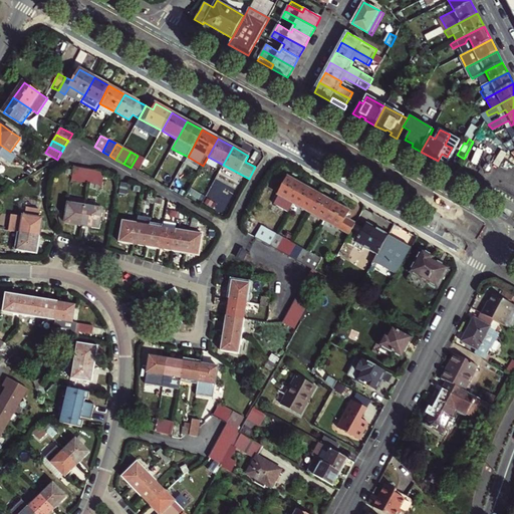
[(139,172),(146,160),(138,156),(131,168),(139,172)]
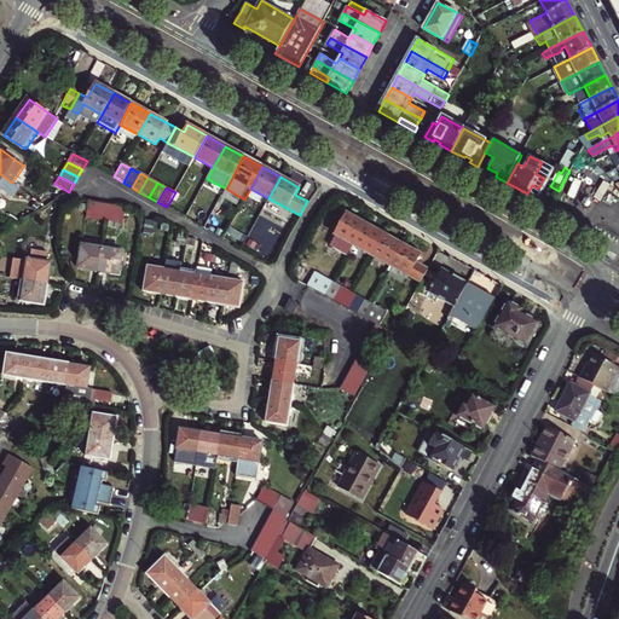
[(17,202),(33,212),(39,203),(24,194),(17,202)]
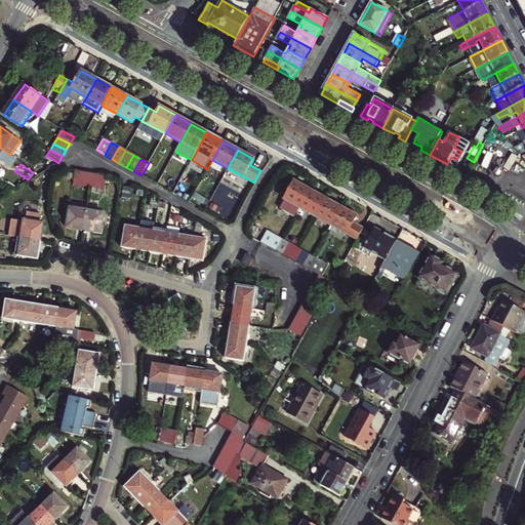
[(73,184),(81,185),(83,171),(75,170),(75,172),(73,184)]
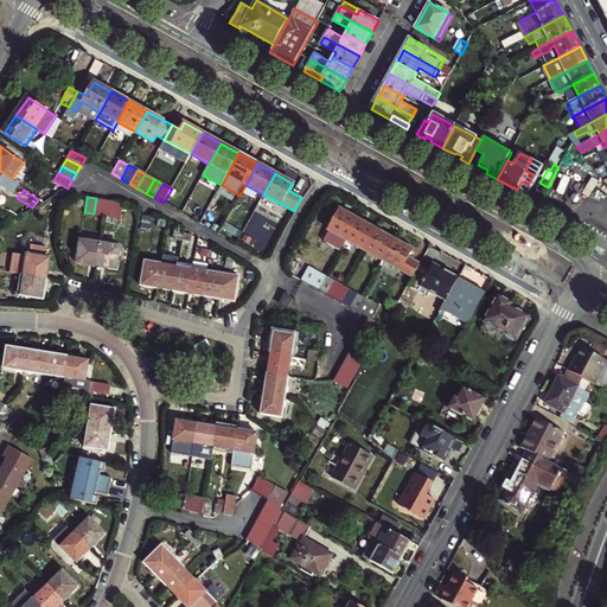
[(102,216),(104,199),(96,198),(94,213),(102,216)]
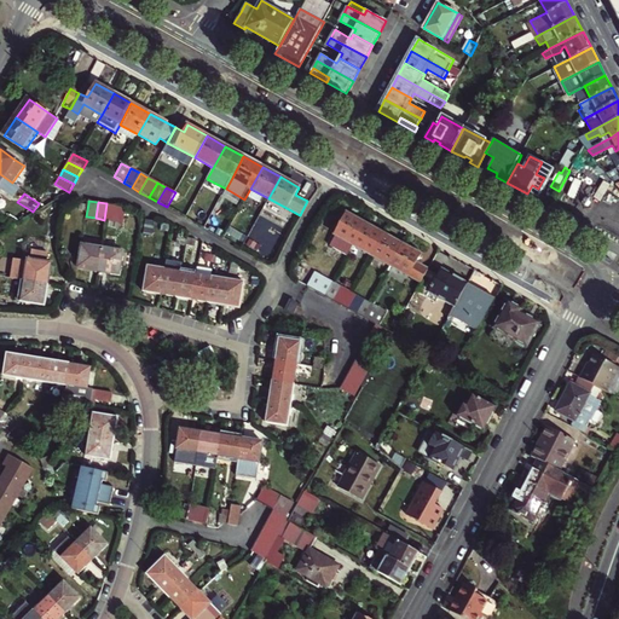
[(116,206),(106,203),(104,220),(108,220),(110,220),(114,221),(116,206)]
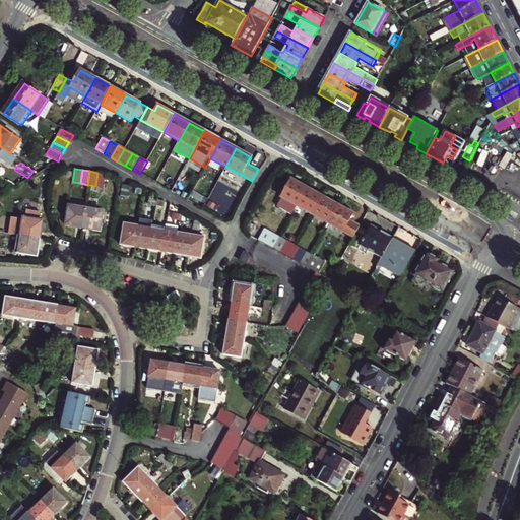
[(98,173),(95,186),(101,187),(104,187),(106,176),(106,174),(98,173)]
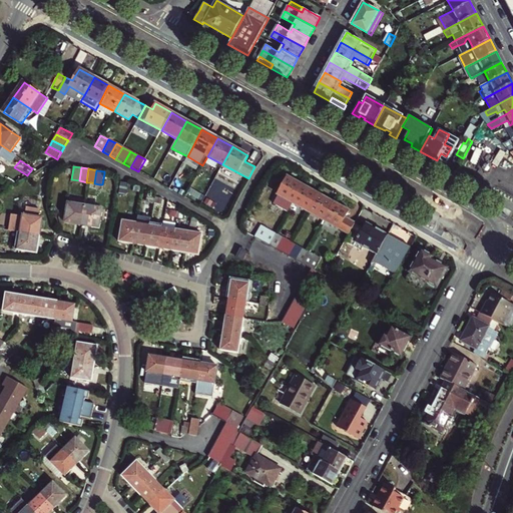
[(292,203),(302,185),(287,177),(277,195),(278,195),(273,204),(287,212),(292,203)]
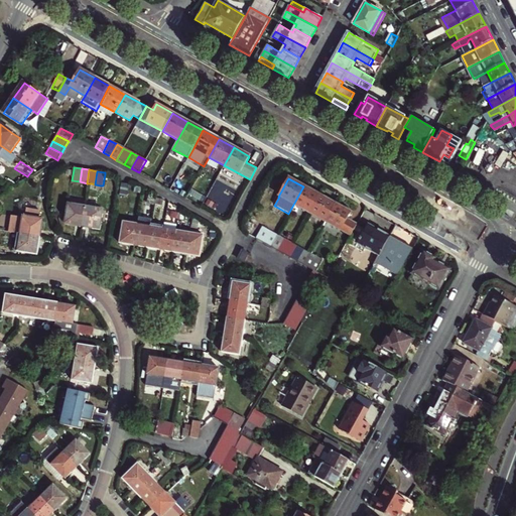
[(126,182),(120,181),(118,192),(124,192),(126,182)]
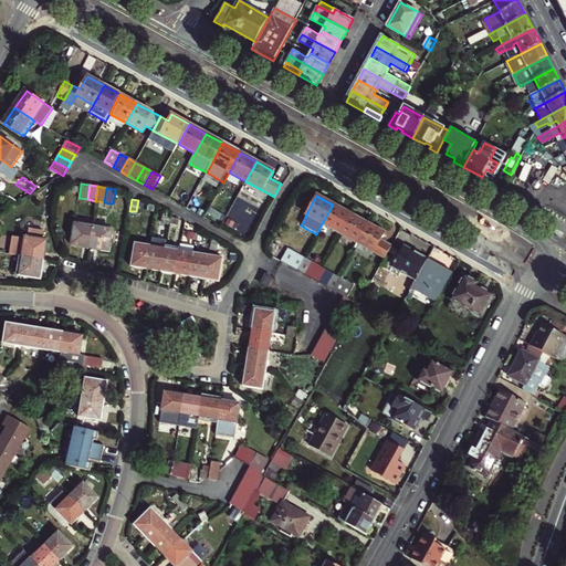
[(333,205),(322,224),(339,234),(350,215),(333,205)]
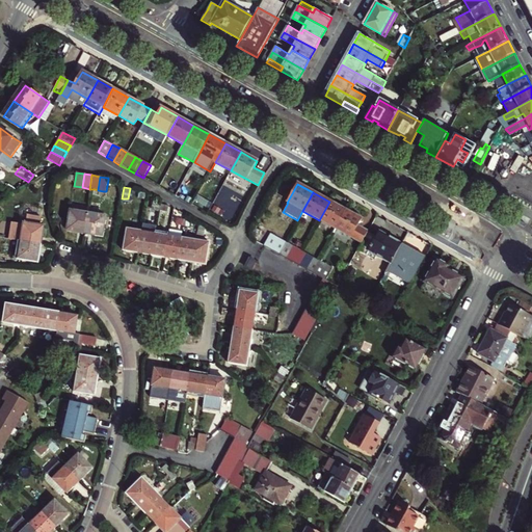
[(335,229),(345,211),(329,202),(319,220),(335,229)]
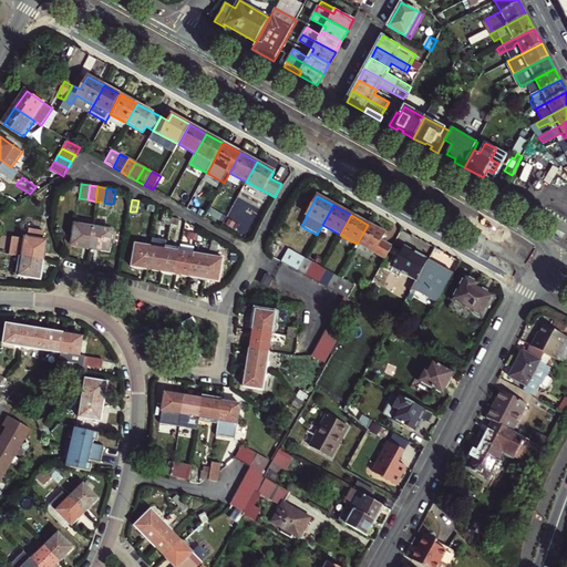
[(72,246),(91,249),(94,228),(95,219),(76,217),(75,224),(72,246)]
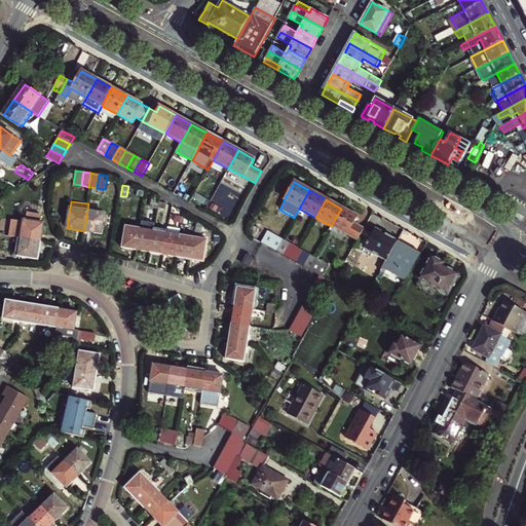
[(21,209),(19,221),(24,222),(24,221),(26,221),(28,213),(40,215),(42,207),(27,204),(21,209)]
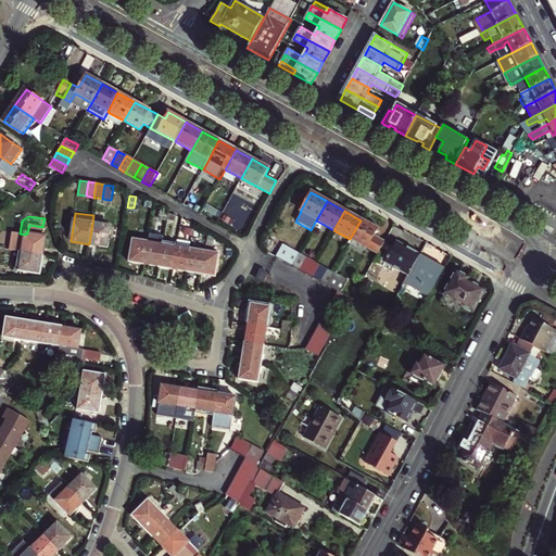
[(377,229),(361,220),(350,239),(345,247),(374,262),(383,243),(383,242),(374,237),(377,229)]
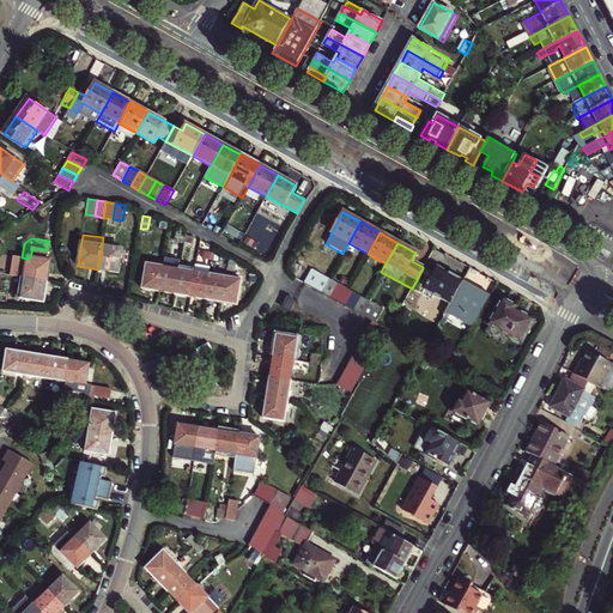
[(102,247),(98,269),(119,273),(122,250),(102,247)]
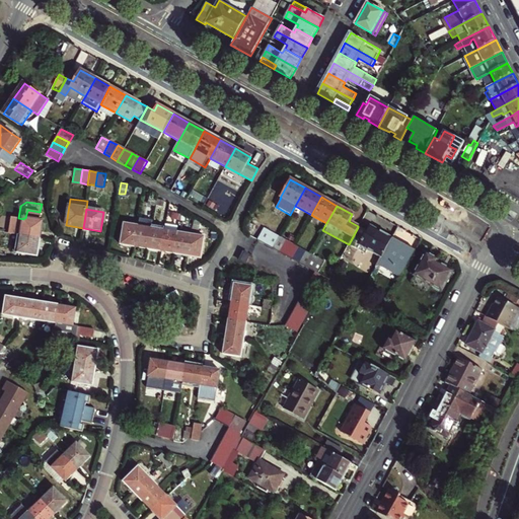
[(8,233),(20,235),(40,238),(43,221),(39,220),(40,212),(27,210),(25,218),(23,218),(23,219),(18,218),(11,217),(8,233)]
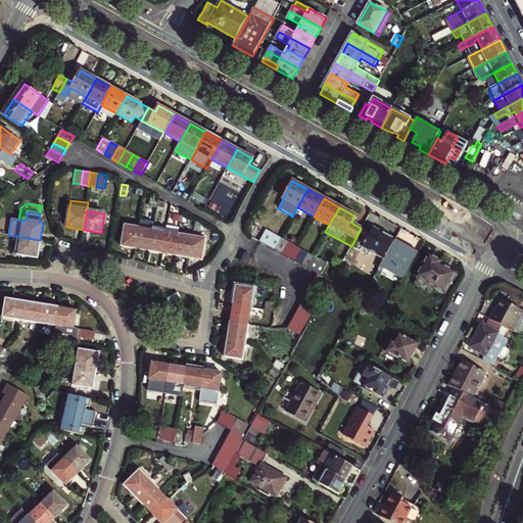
[(378,270),(396,237),(374,225),(369,233),(360,250),(353,260),(376,273),(378,270)]
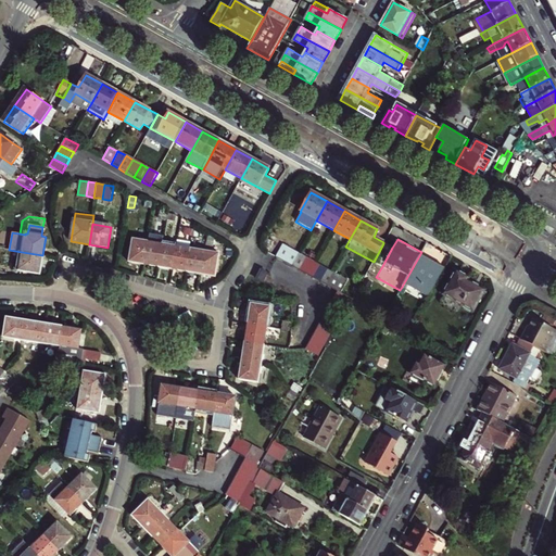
[(143,265),(148,242),(133,240),(129,262),(143,265)]
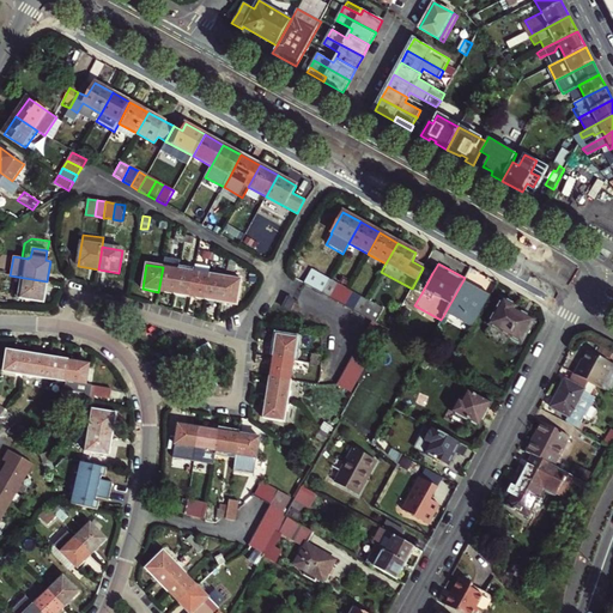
[(178,269),(174,295),(190,297),(194,272),(195,268),(180,265),(178,269)]
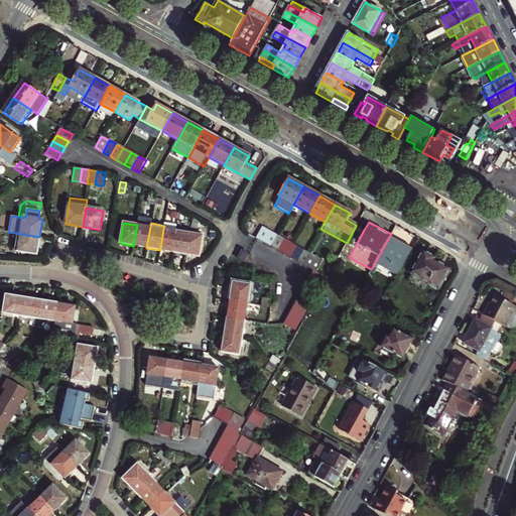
[(133,246),(146,248),(150,227),(137,225),(133,246)]
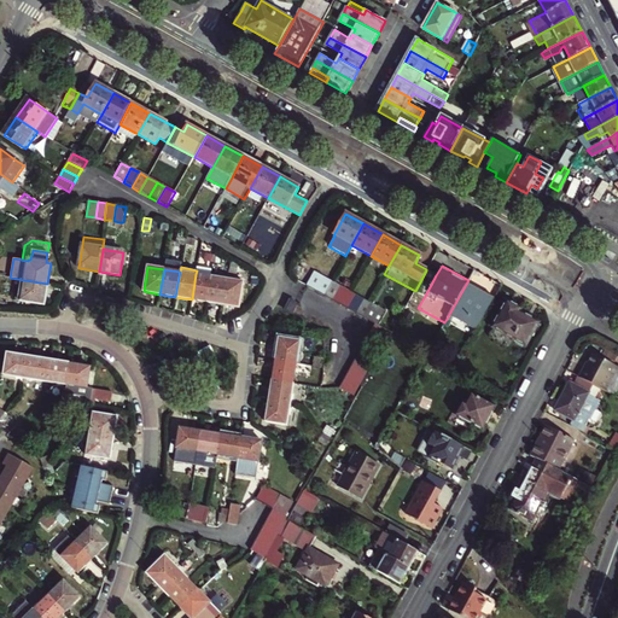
[(436,275),(426,270),(415,291),(425,296),(436,275)]
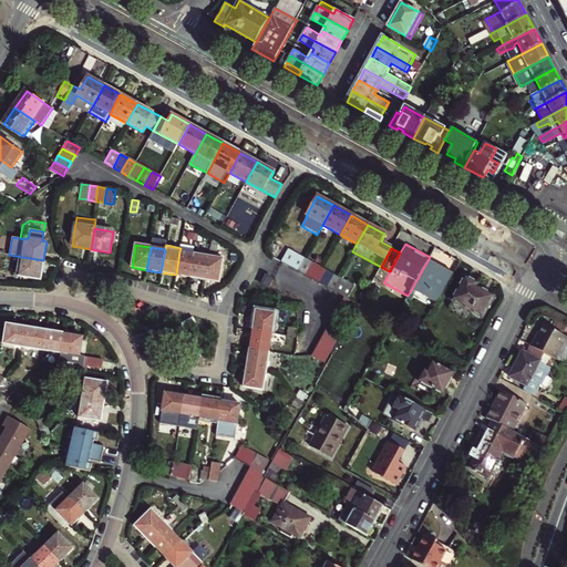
[(280,263),(289,267),(296,255),(288,250),(280,263)]
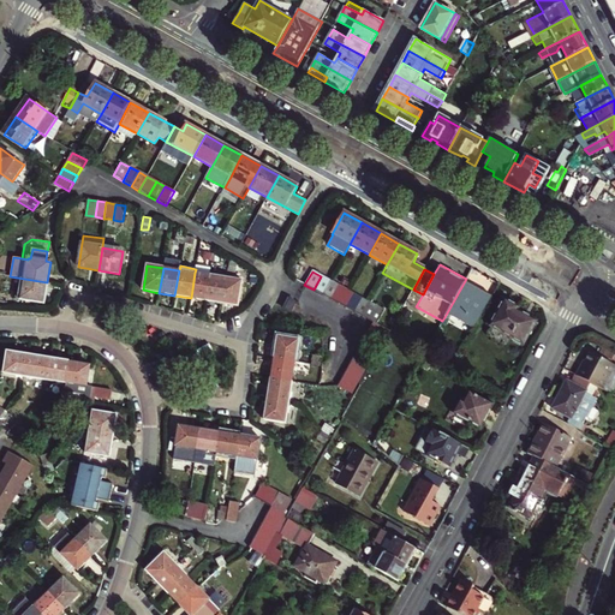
[(195,273),(191,298),(206,300),(210,275),(195,273)]
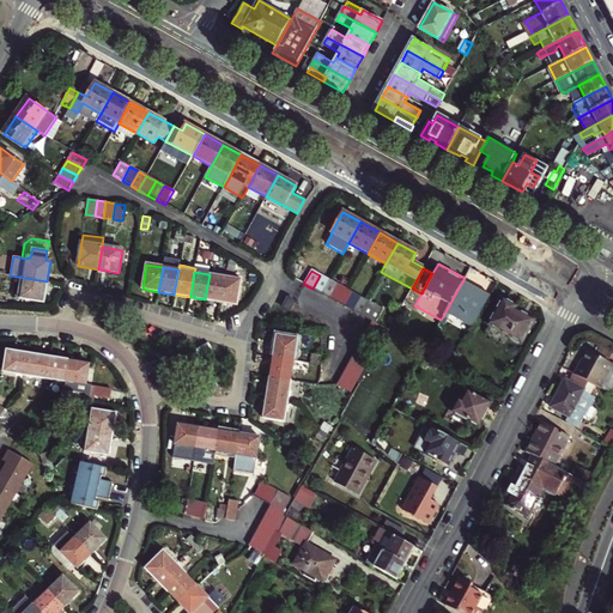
[(224,278),(210,274),(205,299),(220,302),(224,278)]
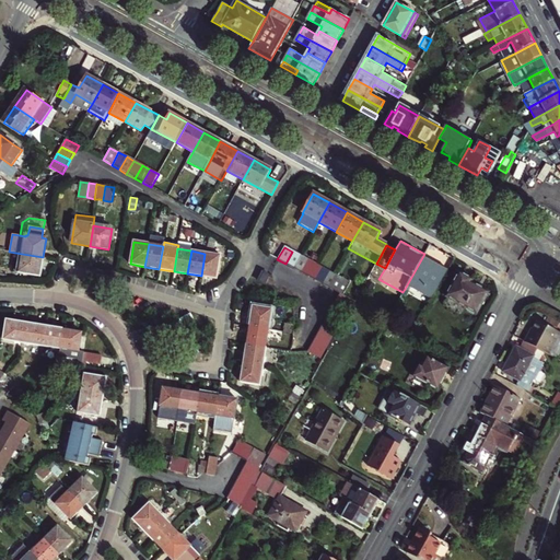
[(286,264),(293,268),(300,256),(292,252),(286,264)]
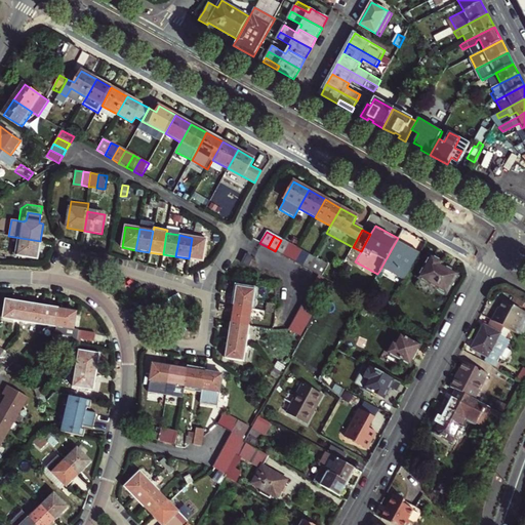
[(37,258),(40,241),(21,238),(17,255),(37,258)]
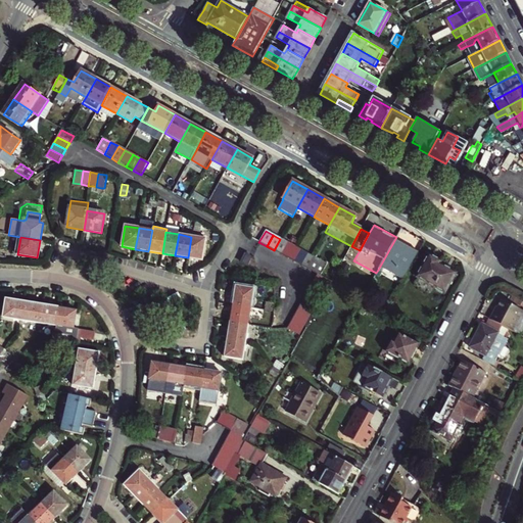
[(205,239),(191,237),(188,257),(202,260),(205,239)]
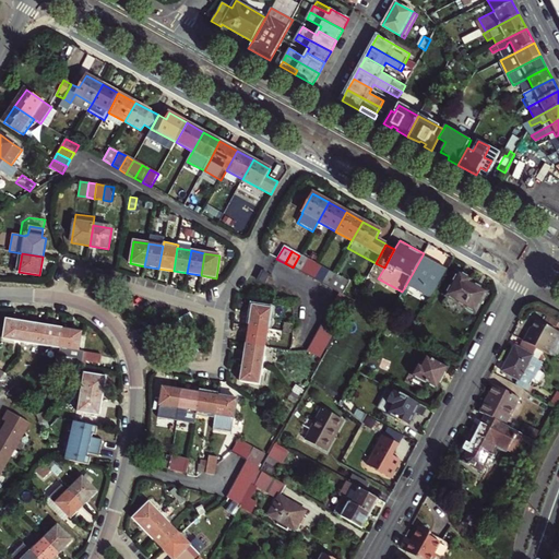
[(449,268),(424,253),(404,288),(406,290),(408,288),(430,300),(449,268)]
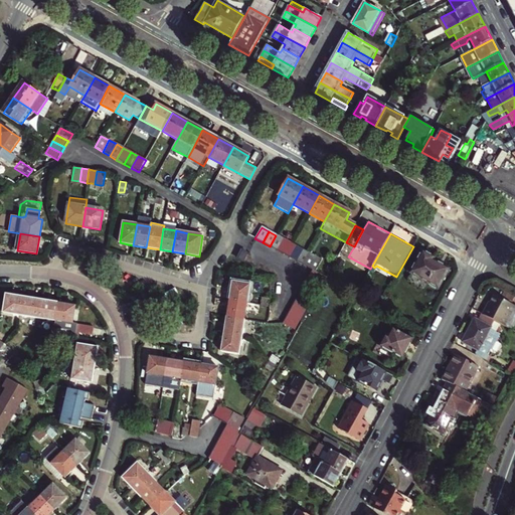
[(270,246),(277,250),(283,239),(276,235),(270,246)]
